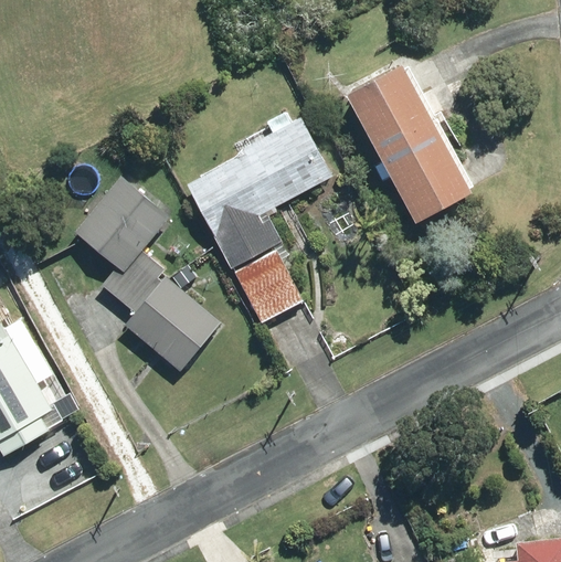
[(390,156),(381,160),(389,176),(400,170),(425,216),(478,188),(411,61),(355,91),(390,156)]
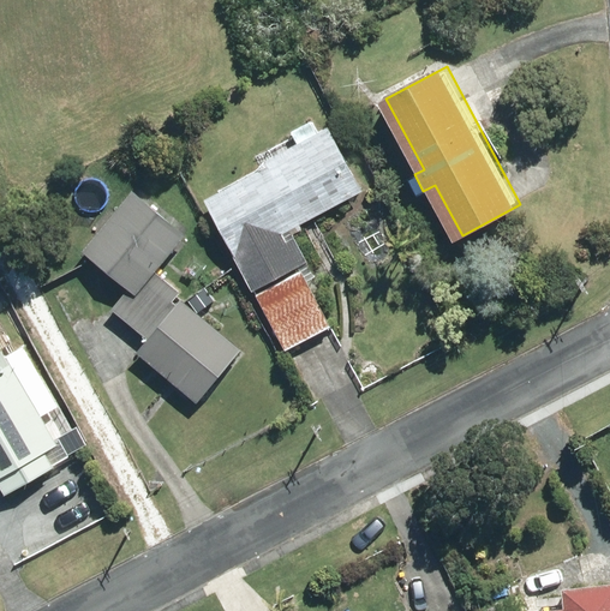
[(295,144),(262,162),(264,168),(261,171),(258,167),(215,191),(217,193),(203,201),(285,351),(329,327),(308,286),(316,281),(293,240),(304,234),(299,226),(362,192),(327,127),(316,133),(310,121),(288,133),(295,144)]
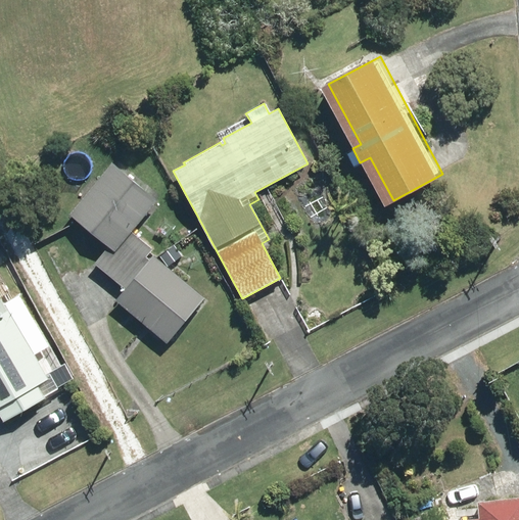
[(147,126),(154,141),(167,135),(160,120),(147,126)]
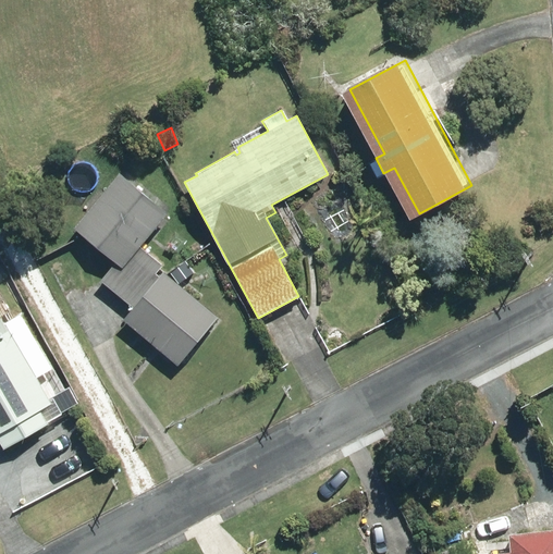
[(120,174),(74,228),(115,262),(99,281),(133,309),(124,320),(179,367),(219,319),(163,272),(159,277),(156,274),(162,267),(138,247),(167,214),(120,174)]
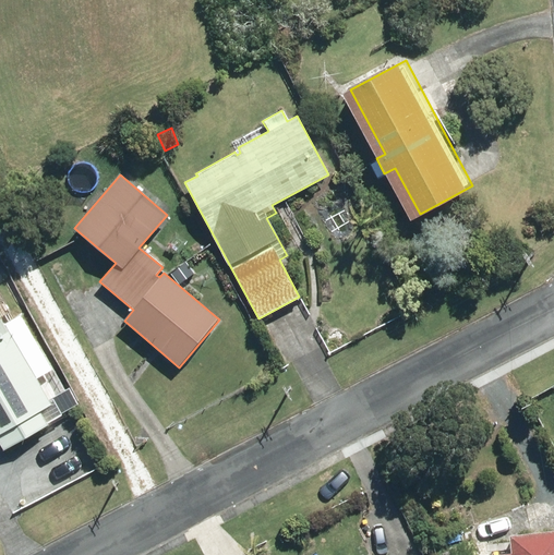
[(384,200),(372,207),(380,219),(390,212),(384,200)]
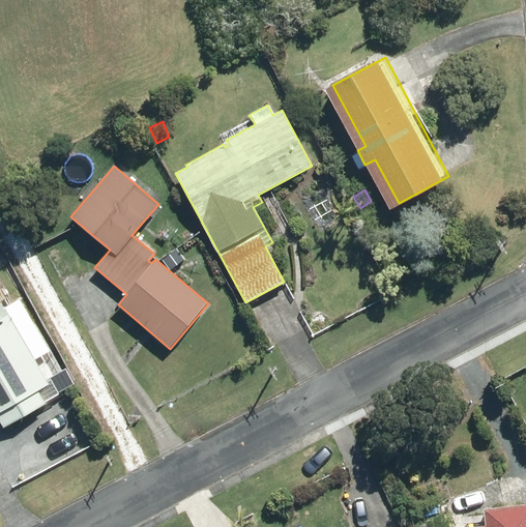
[(0,422),(3,428),(46,404),(45,401),(52,397),(47,386),(50,384),(7,306),(8,305),(0,290),(0,422)]
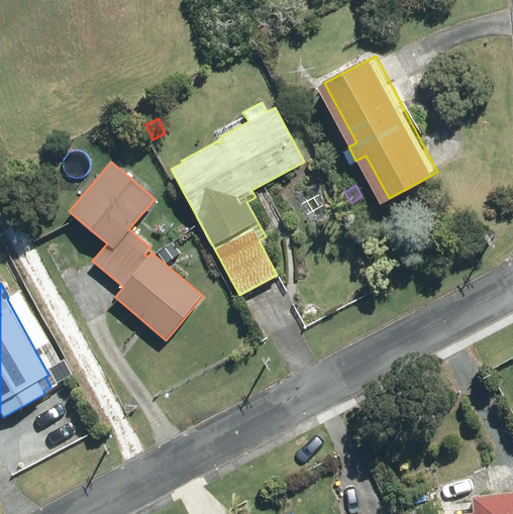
[(435,500),(408,509),(409,513),(437,513),(438,513),(437,513),(512,513),(512,486),(474,491),(476,507),(439,511),(435,500)]
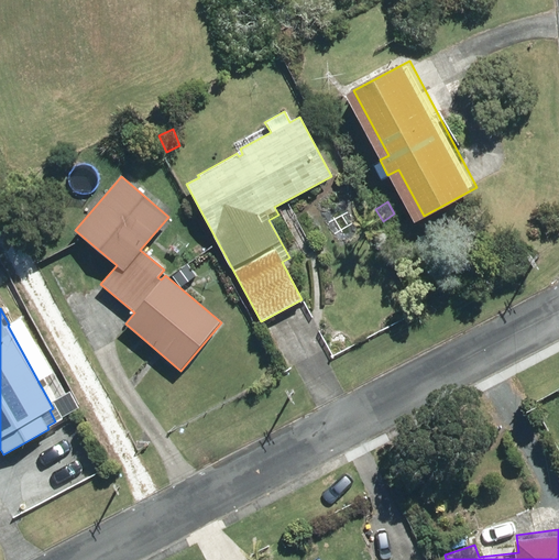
All buildings are outlined.
